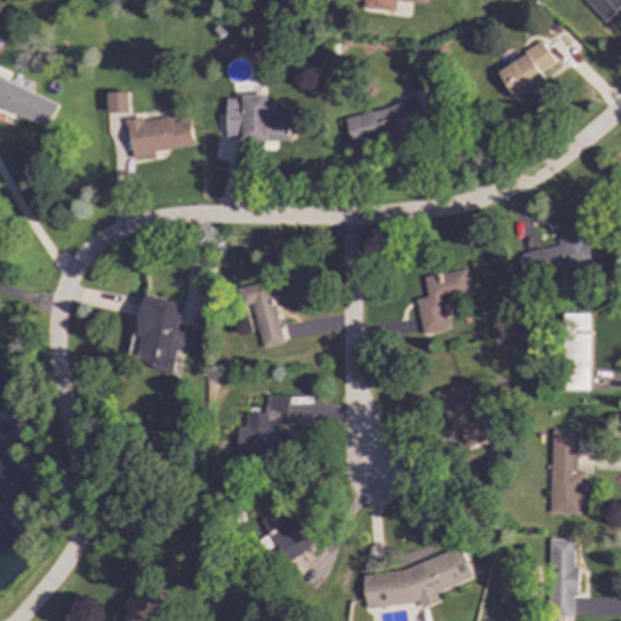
[(425,3),(425,0),(363,0),(363,10),(394,11),(396,1),(425,3)]
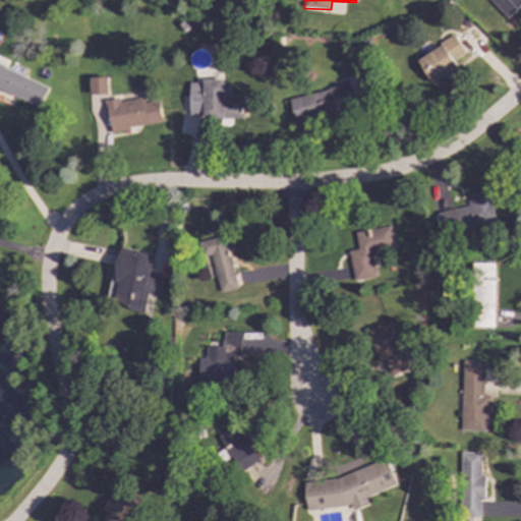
[(520,5),(520,0),(487,0),(507,19),(520,5)]
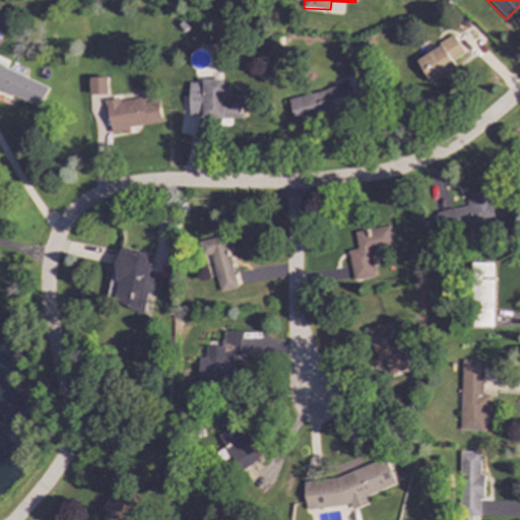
[(463,54),(454,37),(415,58),(429,81),(455,67),(452,60),(463,54)]
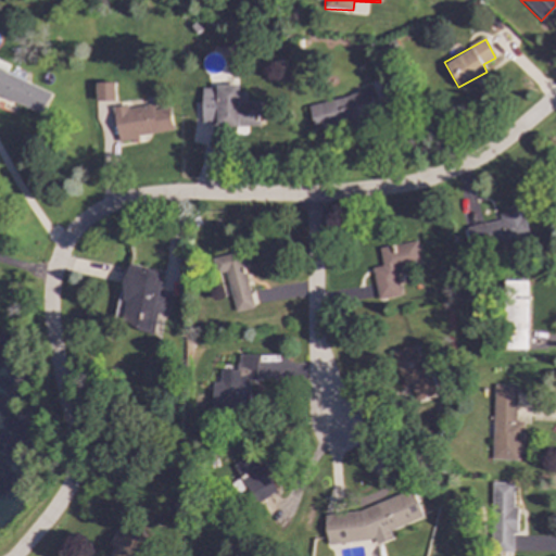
[(50,93),(0,71),(0,96),(40,114),(50,93)]
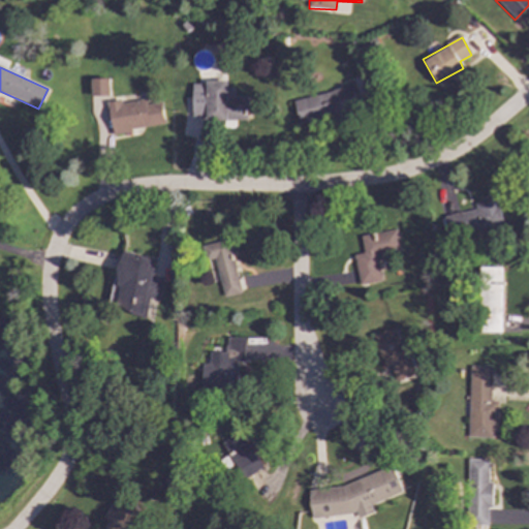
[(109,79),(90,79),(90,96),(107,96),(109,79)]
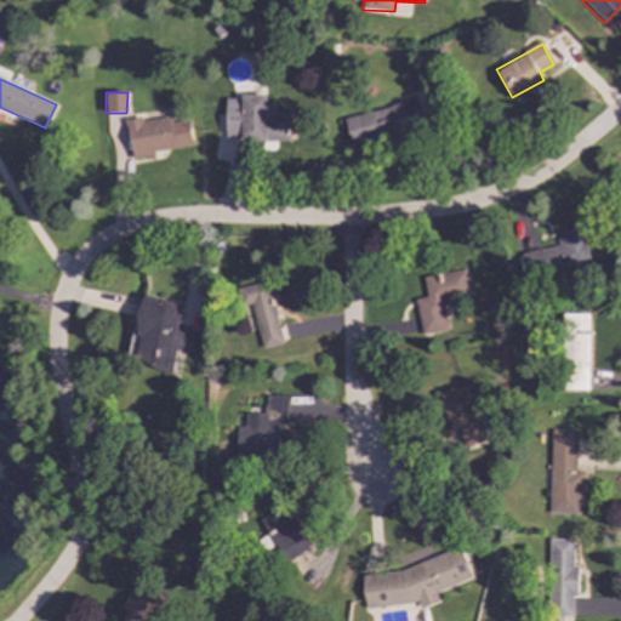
[(226,138),(240,138),(240,142),(290,141),(289,113),(275,113),(274,103),(266,103),(266,96),(224,97),(226,138)]
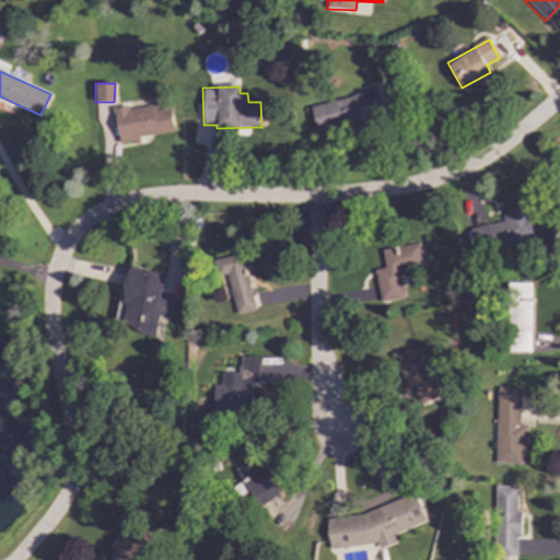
[(311,106),(316,131),(380,117),(373,91),(311,106)]
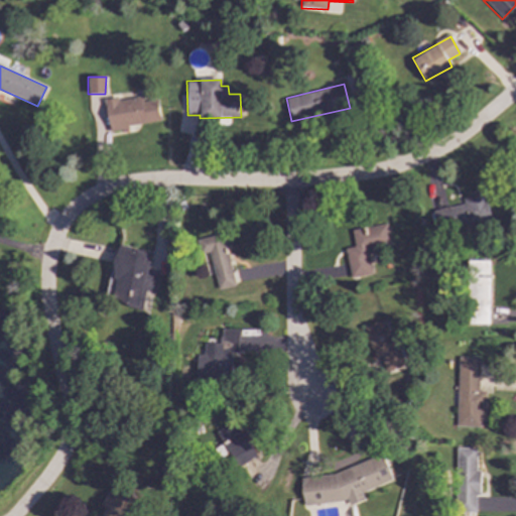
[(109,130),(159,122),(156,100),(141,102),(140,96),(105,102),(109,130)]
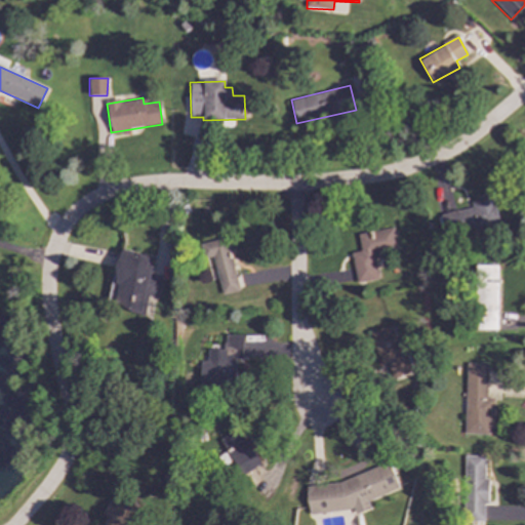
[(469,201),(471,208),(439,214),(444,236),(499,224),(493,196),(469,201)]
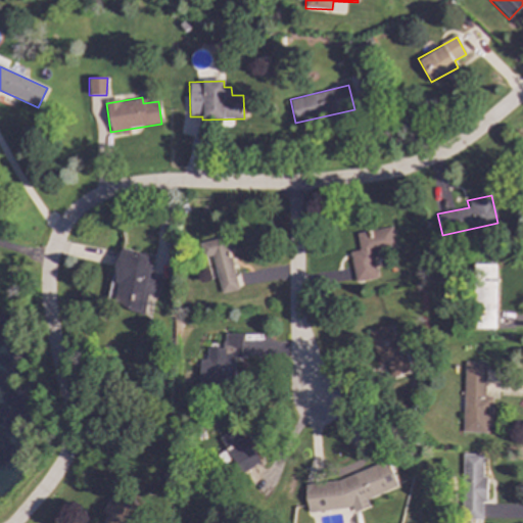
[(353,282),(376,278),(372,253),(394,249),(390,227),(354,233),(358,250),(348,252),(353,282)]
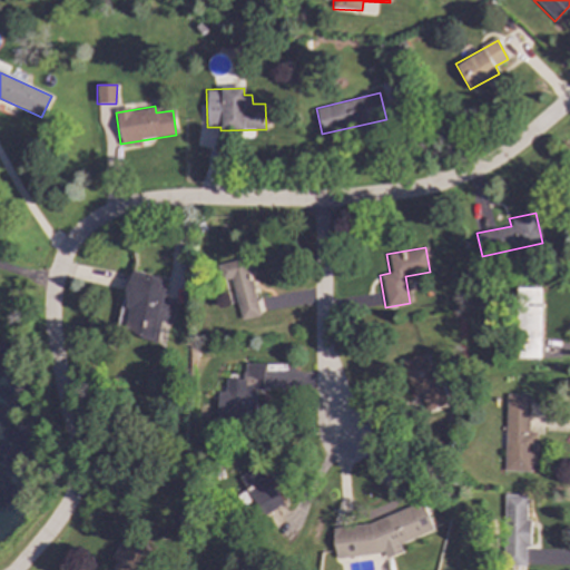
[(239,320),(257,316),(246,258),(217,264),(220,282),(231,279),(239,320)]
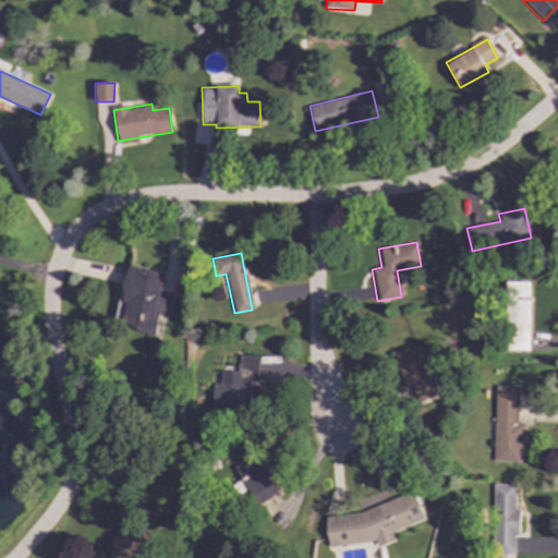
[(153,335),(158,314),(166,316),(171,295),(158,292),(164,274),(130,265),(114,325),(153,335)]
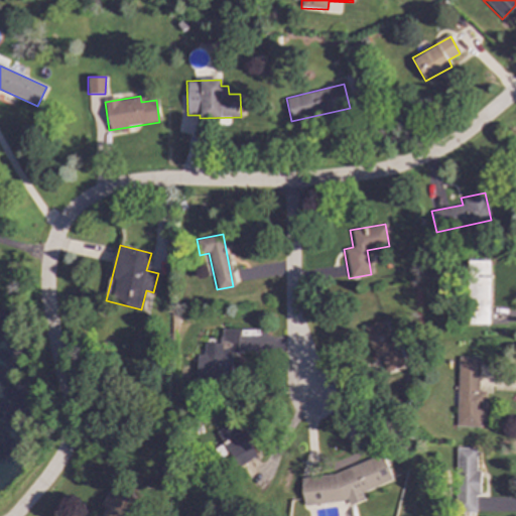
[(488,326),(490,261),(467,260),(465,325),(488,326)]
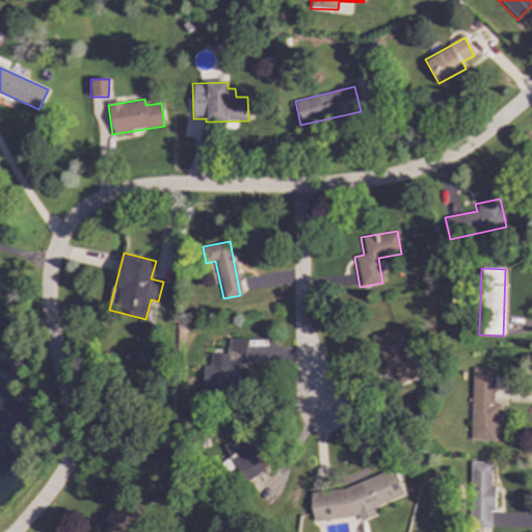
[(375,337),(384,369),(392,367),(396,383),(414,378),(400,329),(375,337)]
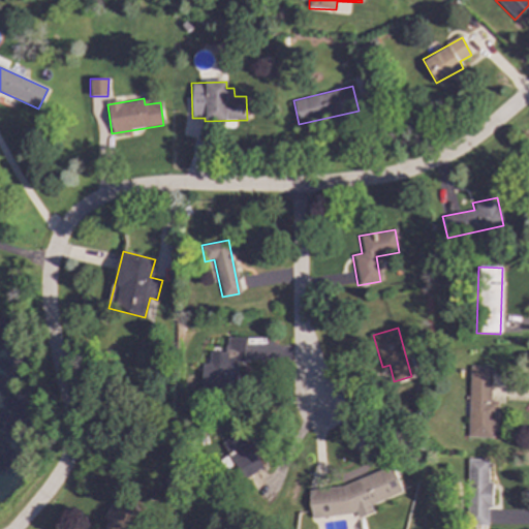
[(244,338),(226,338),(225,352),(209,352),(209,364),(201,364),(200,389),(236,390),(237,362),(244,362),(244,338)]
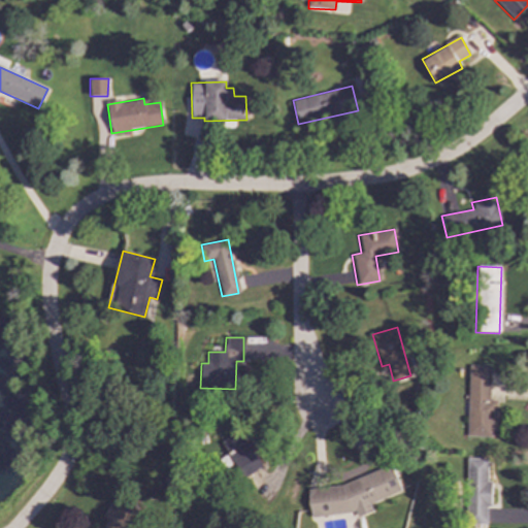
[(466,436),(491,437),(491,423),(495,423),(496,401),(489,400),(489,366),(467,365),(466,436)]
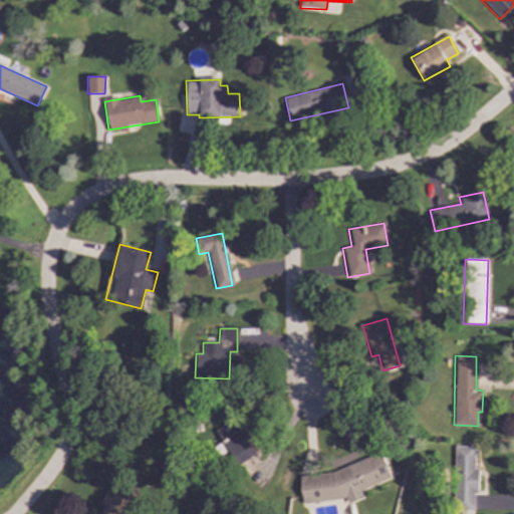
[(256,453),(232,420),(214,432),(239,466),(256,453)]
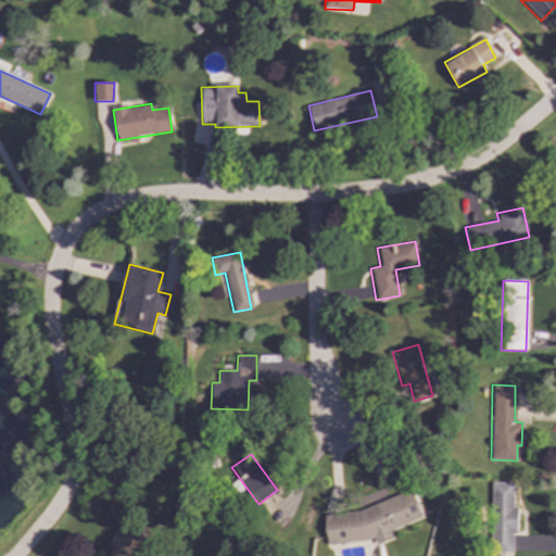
[(514,552),(515,507),(512,507),(513,483),(491,482),(489,551),(514,552)]
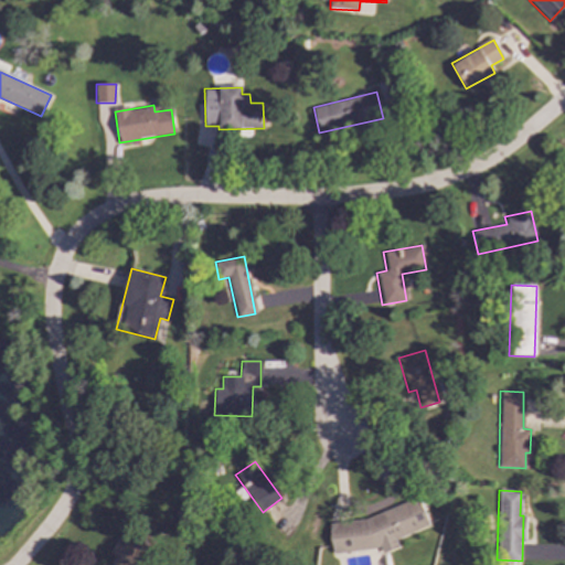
[(327,530),(337,557),(377,543),(381,554),(397,547),(394,539),(427,526),(417,498),(327,530)]
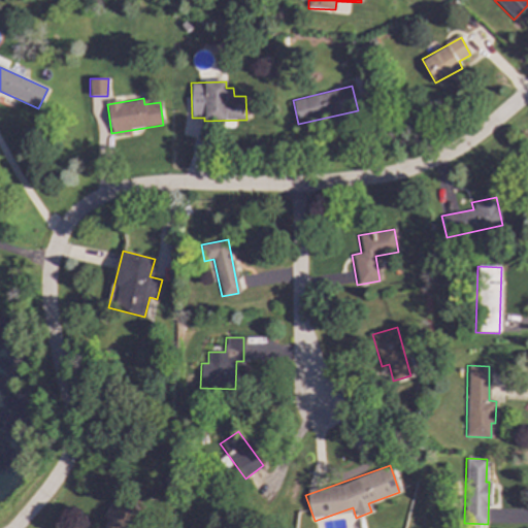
[(136,527),(137,506),(105,505),(104,527),(136,527)]
